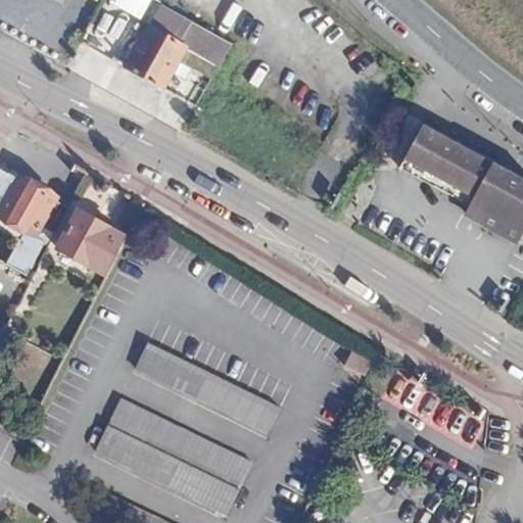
[(202,30),(158,4),(140,38),(127,31),(117,47),(131,54),(124,66),(167,92),(190,51),(202,30)]
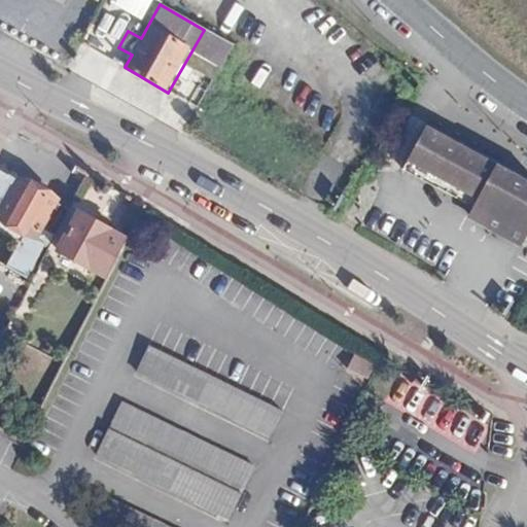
[(222,40),(204,30),(191,51),(210,62),(222,40)]
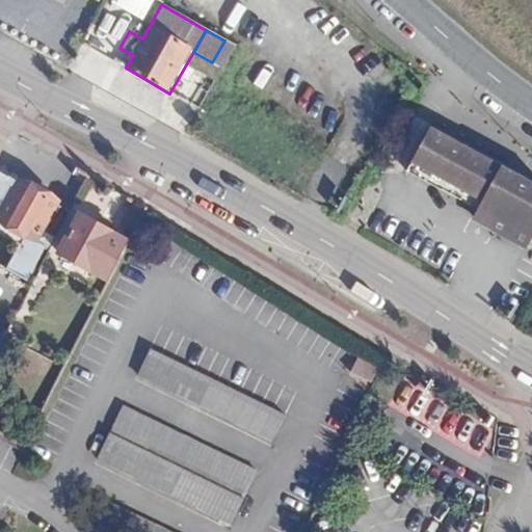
[(133,55),(120,48),(112,60),(126,68),(133,55)]
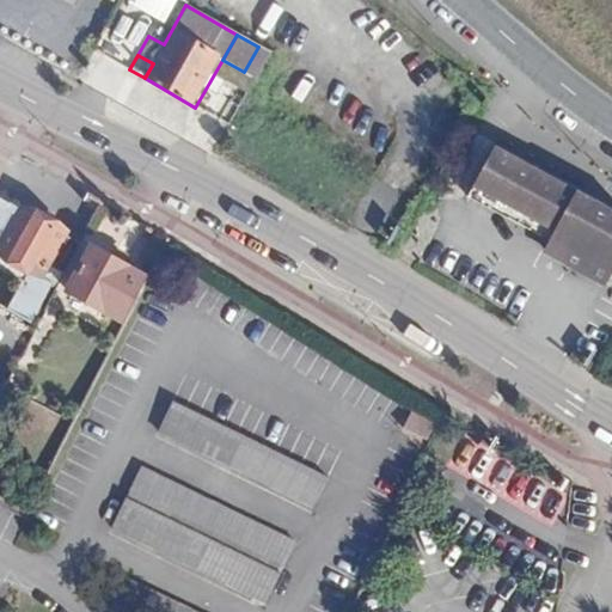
[(611,209),(494,146),(471,188),(561,236),(552,254),(606,282),(611,270),(611,209)]
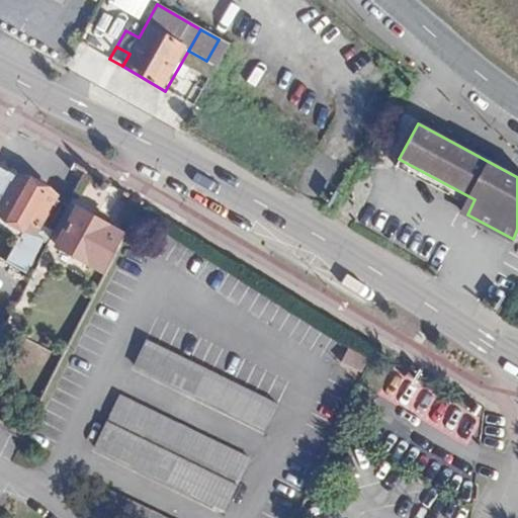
[(475,199),(399,159),(395,167),(462,203),(458,209),(467,214),(475,199)]
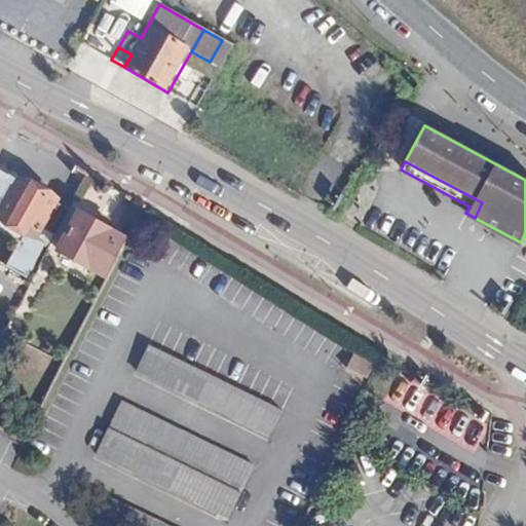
[(44,243),(49,247),(70,208),(57,201),(59,198),(17,178),(16,180),(0,171),(0,230),(21,241),(8,267),(27,277),(44,243)]
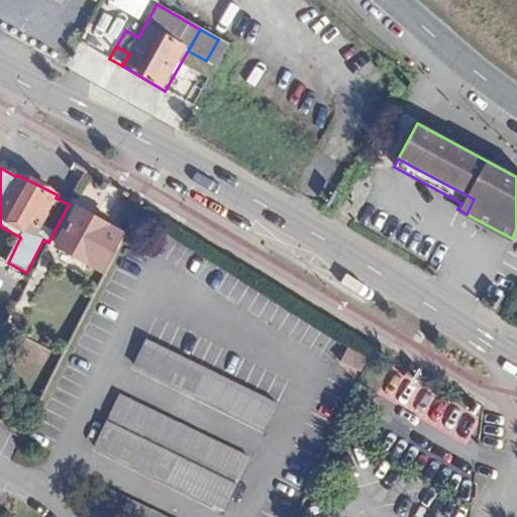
[(58,246),(106,274),(126,235),(79,208),(58,246)]
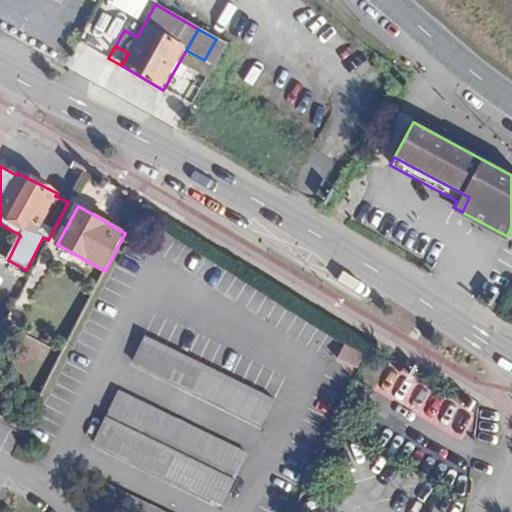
[(133,361),(262,425),(274,401),(145,336),(133,361)]
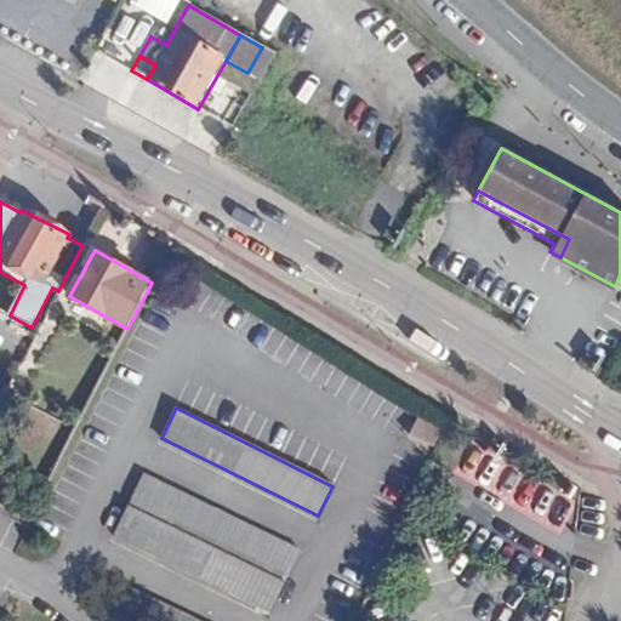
[(412,437),(438,446),(444,428),(419,419),(412,437)]
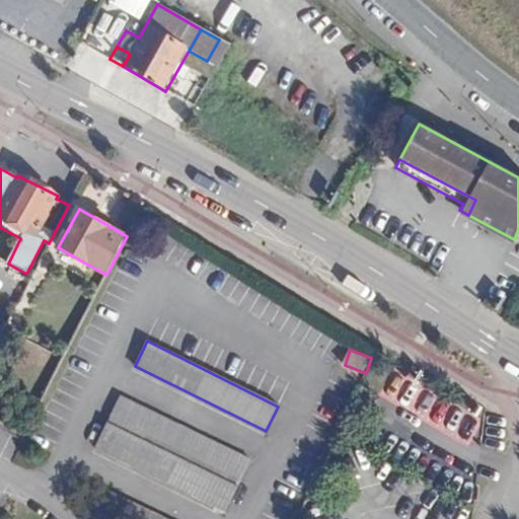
[(250,461),(120,396),(94,448),(225,513),(250,461)]
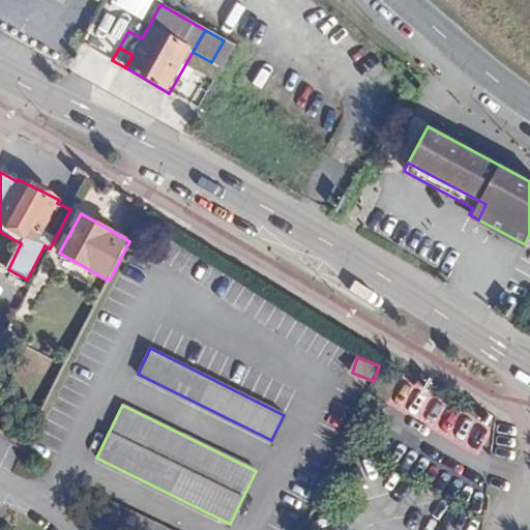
[(93,525),(102,529),(168,529),(106,499),(93,525)]
